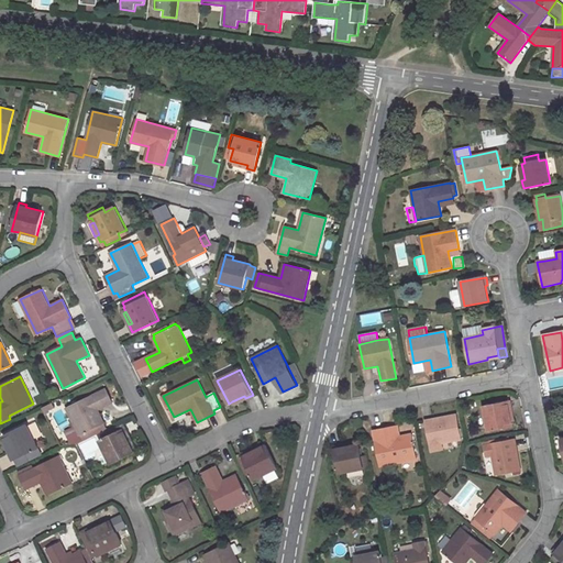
[(67,408),(72,419),(79,435),(105,423),(98,410),(113,403),(106,389),(67,408)]
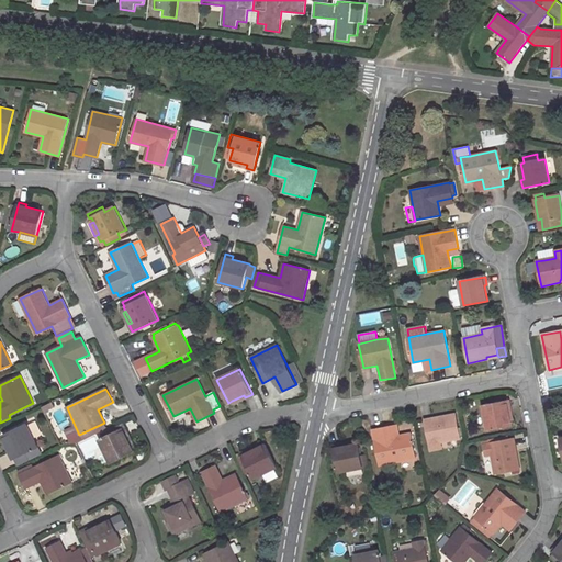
[(233,404),(245,397),(244,395),(232,401),(233,404)]
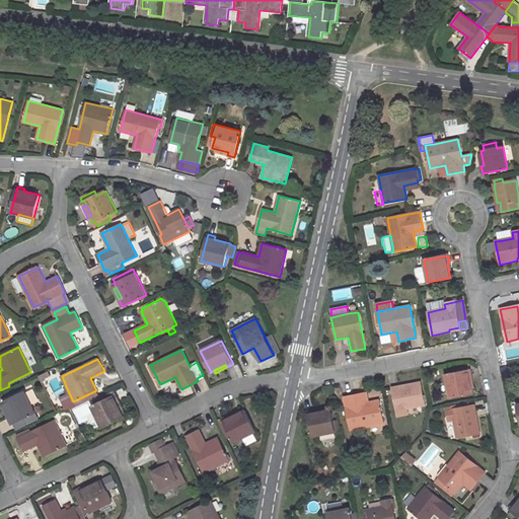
[(445,374),(450,397),(472,392),(471,389),(469,378),(471,378),(470,370),(445,374)]
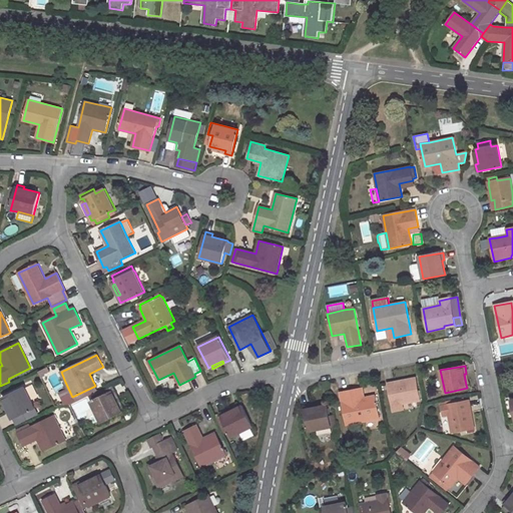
[(388,386),(393,411),(403,409),(402,404),(420,401),(416,378),(398,382),(399,384),(388,386)]
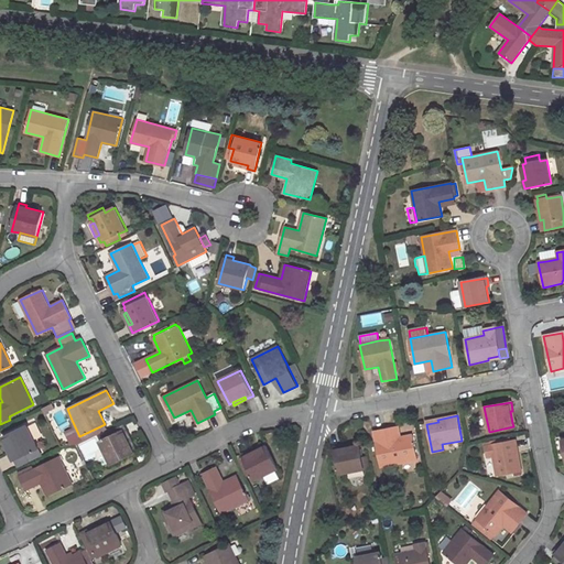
[(71,445),(77,444),(107,430),(105,424),(79,436),(72,420),(57,427),(61,435),(65,434),(71,445)]
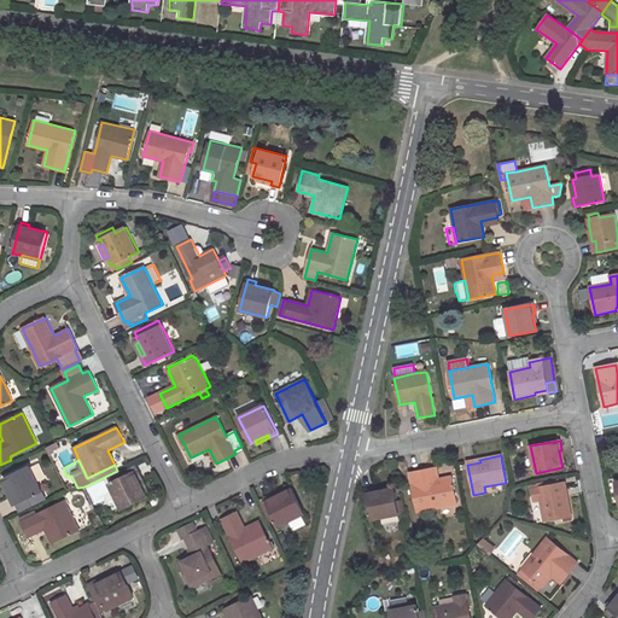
[(10,497),(15,506),(21,502),(24,509),(46,499),(30,466),(4,479),(6,484),(13,496),(10,497)]
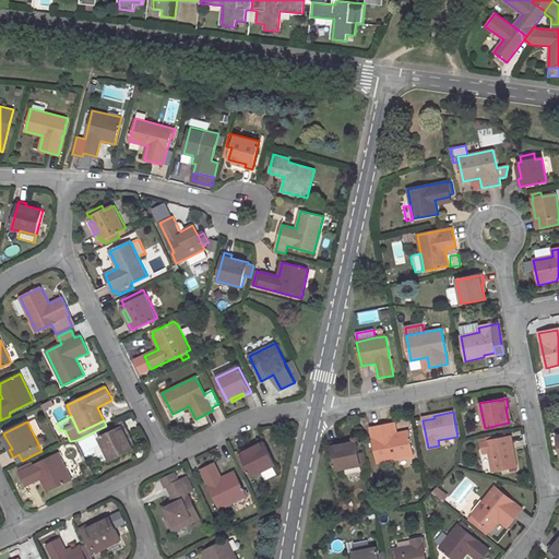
[(99,438),(110,461),(133,450),(131,447),(126,435),(129,432),(125,426),(121,427),(120,423),(111,427),(114,431),(104,436),(99,438)]
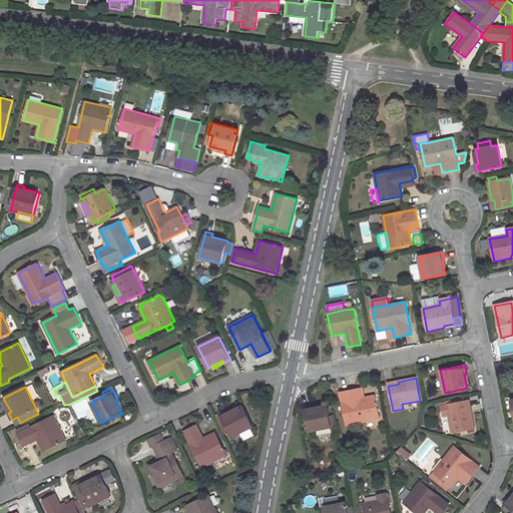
[(341,393),(347,425),(379,419),(375,397),(365,399),(360,400),(358,390),(341,393)]
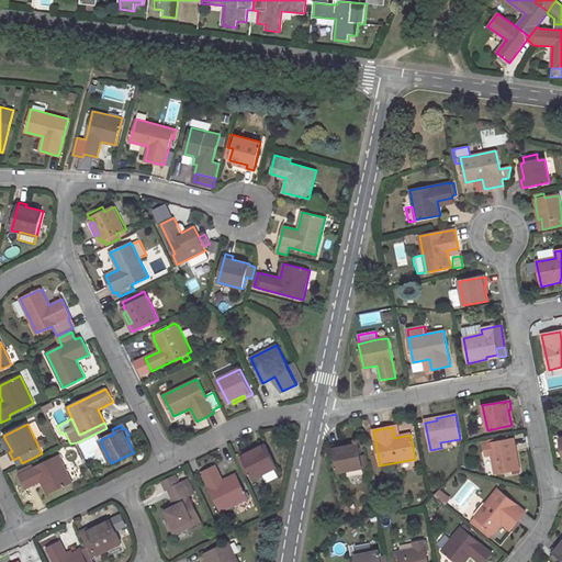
[(104,438),(114,434),(112,429),(102,434),(104,438)]
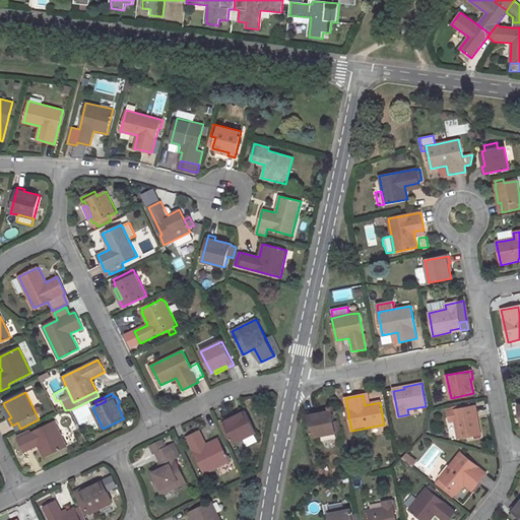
[(454,420),(458,438),(480,434),(477,416),(474,416),(473,406),(470,407),(470,404),(447,409),(449,421),(454,420)]
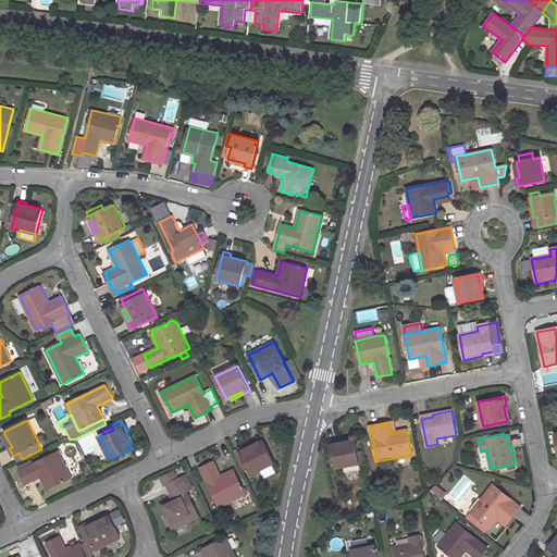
[(251,474),(274,463),(263,441),(260,443),(248,448),(247,445),(239,449),(239,450),(236,453),(242,465),(246,463),(251,474)]
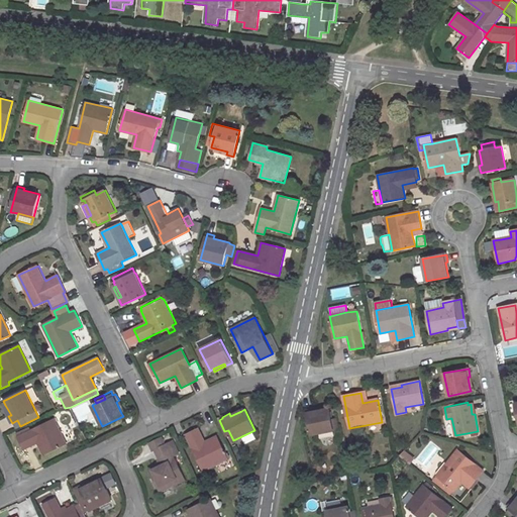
[(307,411),(312,435),(334,431),(329,409),(325,410),(315,412),(315,409),(307,411)]
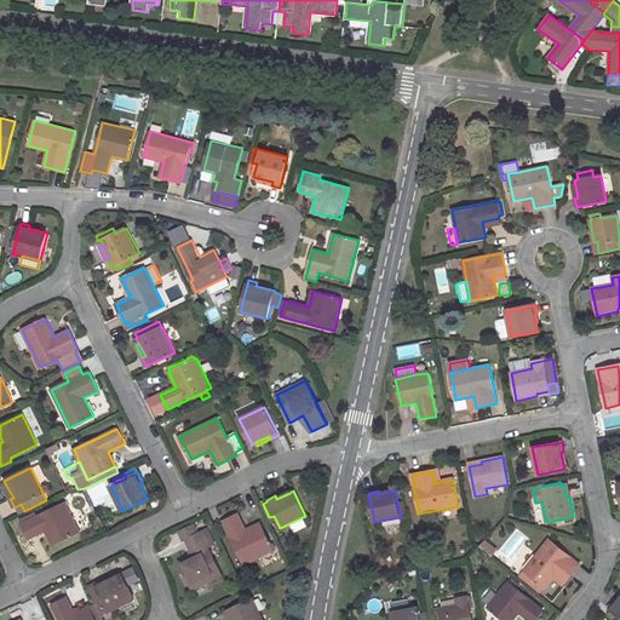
[(52,545),(80,532),(65,503),(38,516),(36,512),(21,521),(30,539),(46,532),(52,545)]
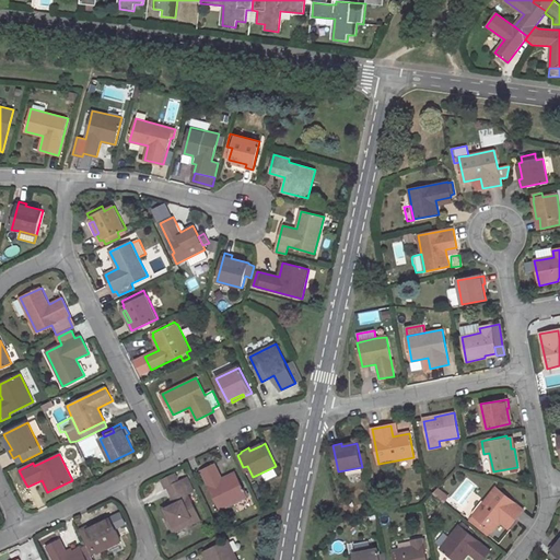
[(201,470),(221,510),(247,497),(235,473),(222,479),(216,464),(201,470)]
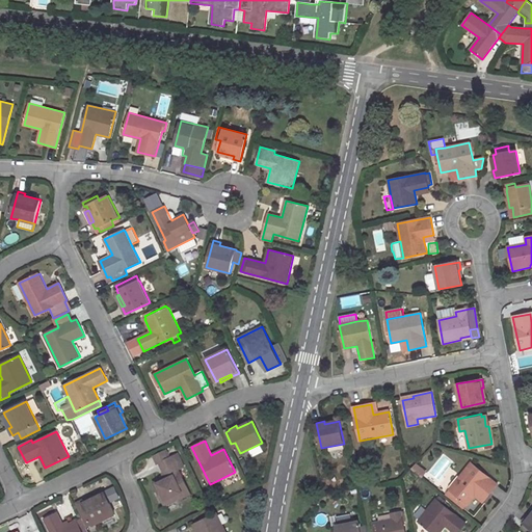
[(160,462),(170,457),(167,451),(154,456),(158,464),(160,463),(160,462)]
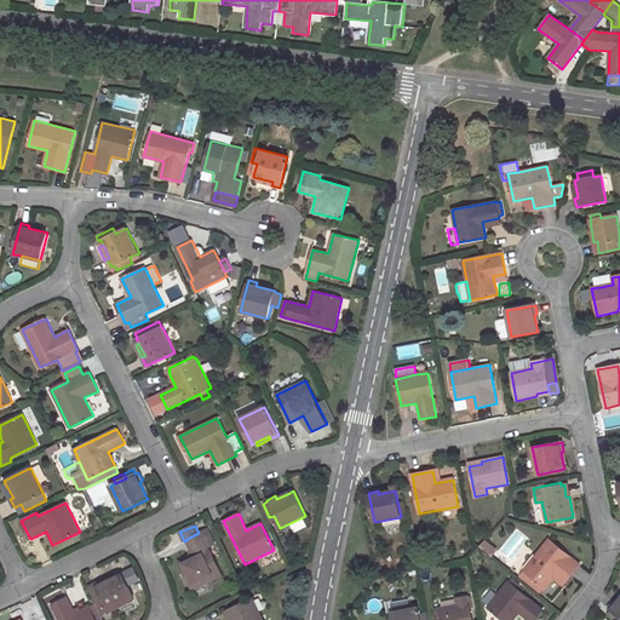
[(179,563),(194,590),(223,575),(208,547),(214,545),(207,529),(199,533),(187,539),(187,540),(194,556),(179,563)]
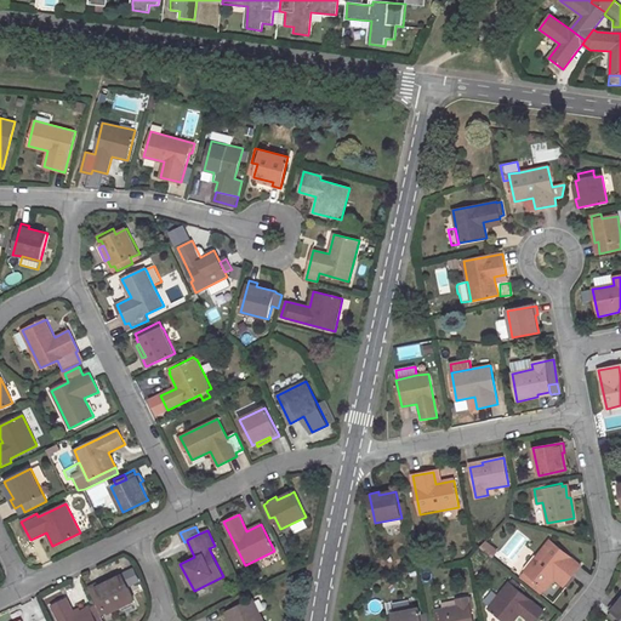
[(554,579),(558,575),(568,581),(581,565),(550,541),(520,577),(533,587),(536,581),(543,588),(546,590),(554,579)]
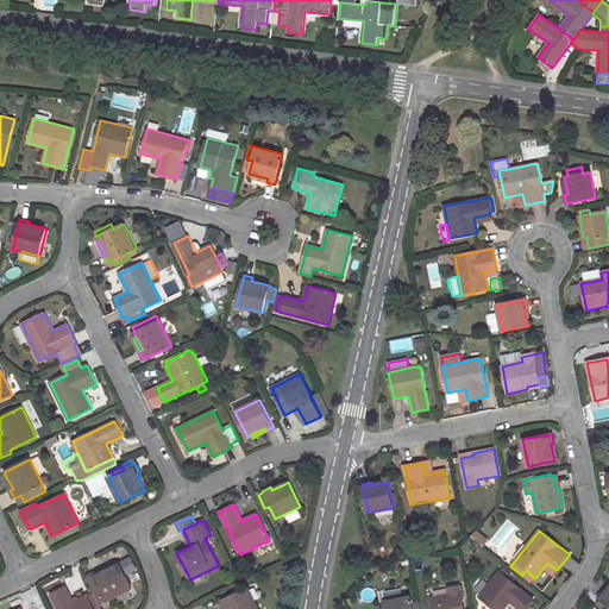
[(476,532),(470,538),(476,542),(481,535),(476,532)]
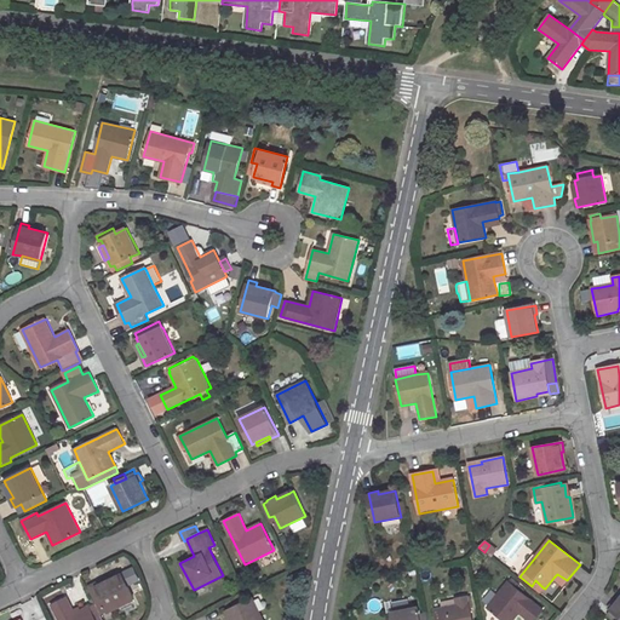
[(489,545),(484,552),(491,557),(495,551),(489,545)]
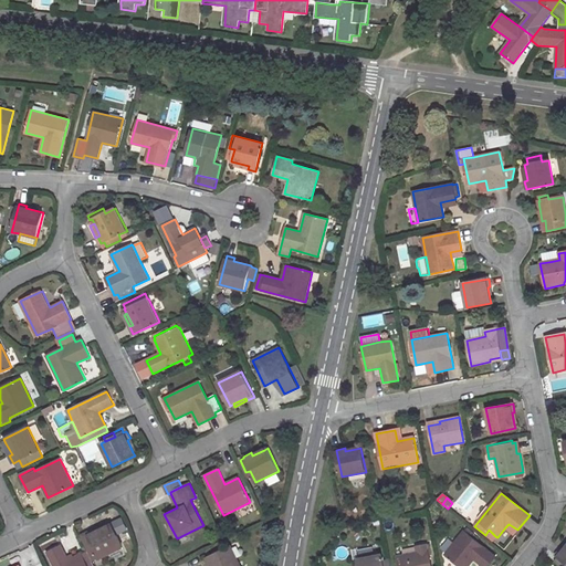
[(108,525),(96,532),(95,528),(87,532),(88,535),(84,537),(91,553),(96,551),(100,557),(101,558),(123,547),(112,524),(108,525)]
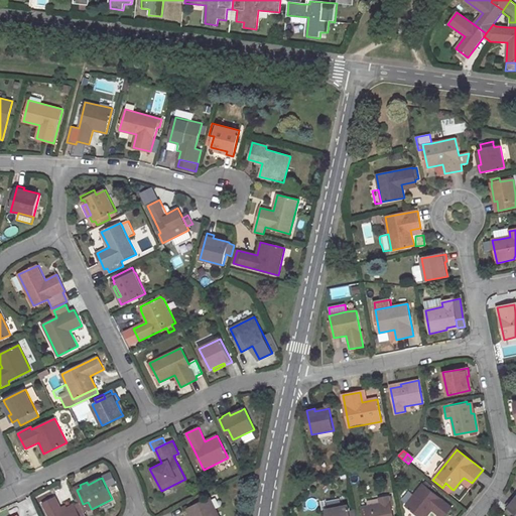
[(461,481),(469,487),(472,483),(464,478),(461,481)]
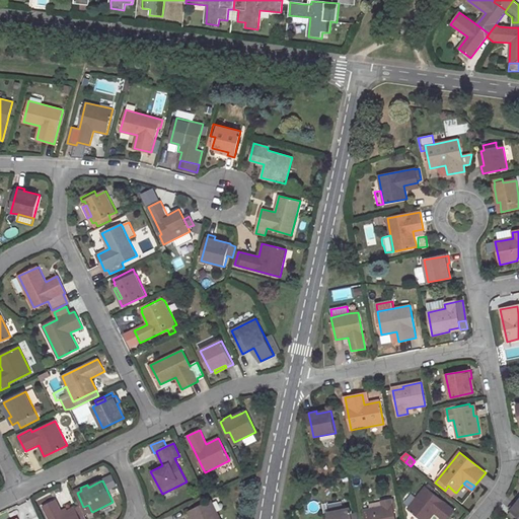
[(428,485),(408,509),(420,518),(429,518),(431,516),(434,513),(440,517),(441,518),(446,518),(454,510),(433,493),(435,491),(428,485)]
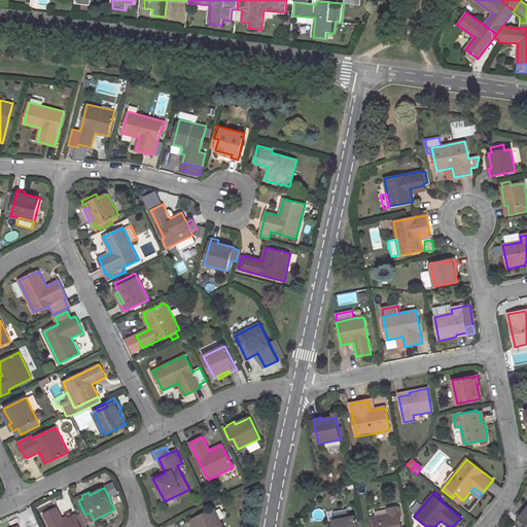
[(461,499),(455,493),(452,498),(458,503),(461,499)]
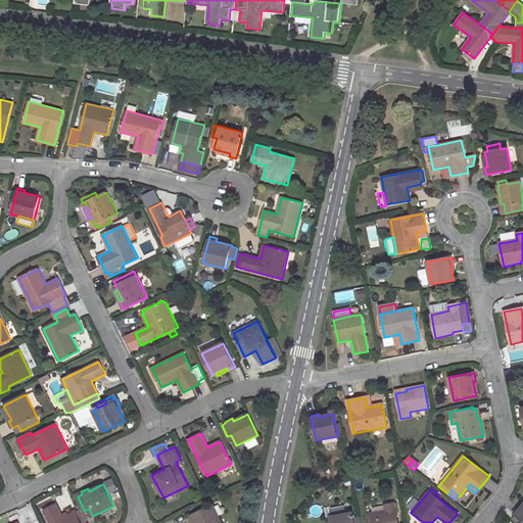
[(368,514),(369,522),(397,522),(396,514),(394,504),(384,506),(385,511),(368,514)]
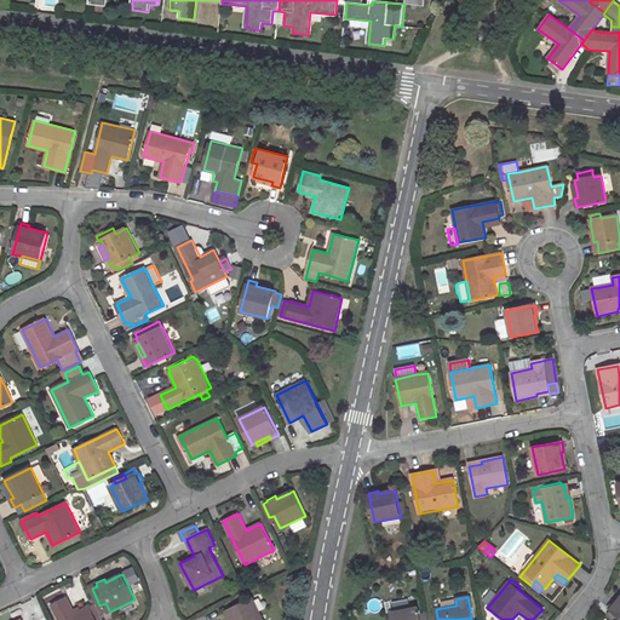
[(52,606),(59,619),(96,619),(91,607),(81,612),(75,614),(74,610),(68,598),(52,606)]
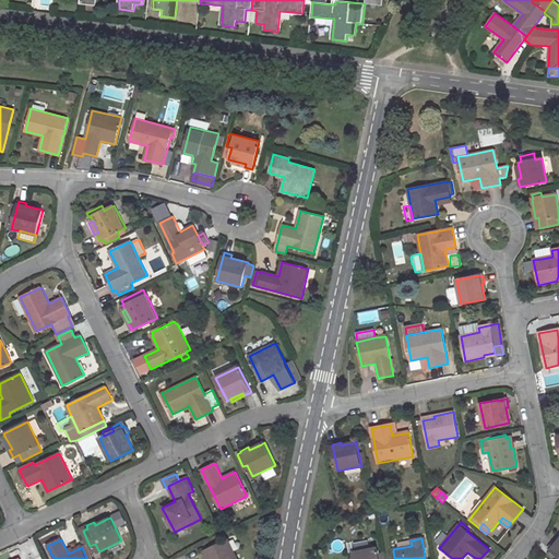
[(237,558),(227,539),(203,551),(206,558),(237,558)]
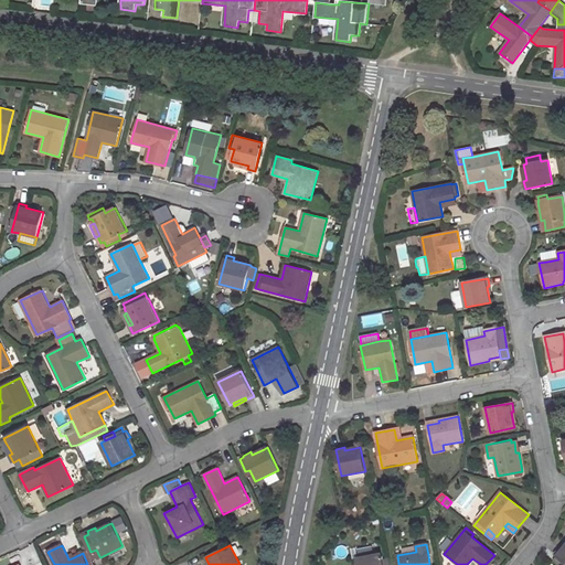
[(564,564),(564,545),(562,550),(560,548),(555,554),(557,556),(554,561),(561,564),(564,564)]
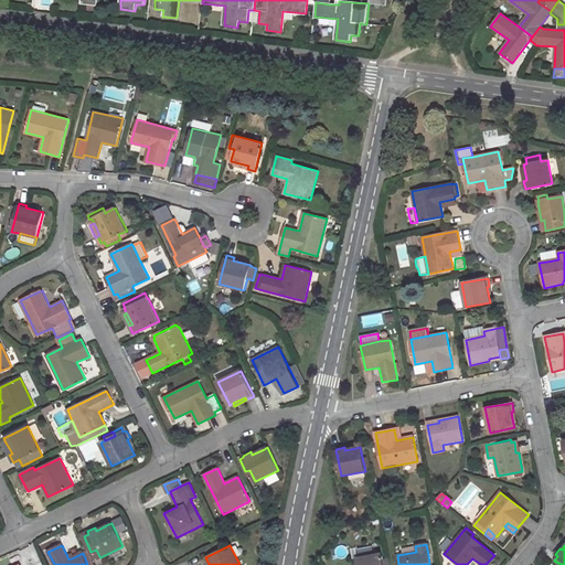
[(390,564),(388,558),(382,561),(381,554),(356,558),(358,564),(390,564)]
